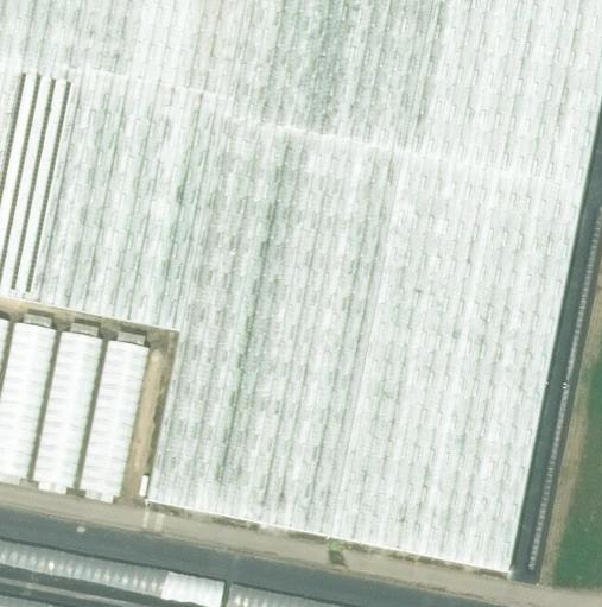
[(0,0),(0,296),(173,330),(238,0),(0,0)]
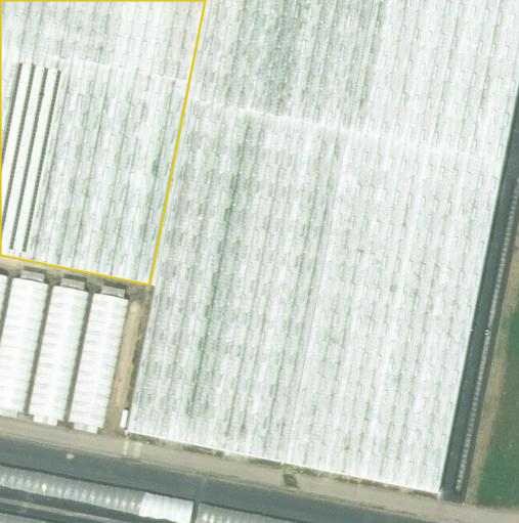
[(205,0),(149,285),(150,285),(122,430),(276,461),(368,0),(205,0)]
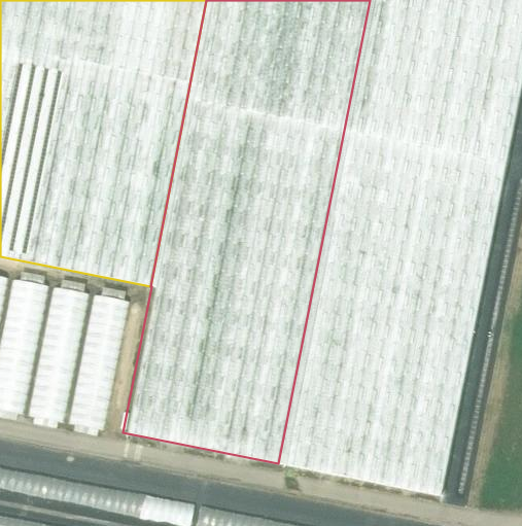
[(370,0),(278,463),(442,497),(521,83),(521,0),(370,0)]
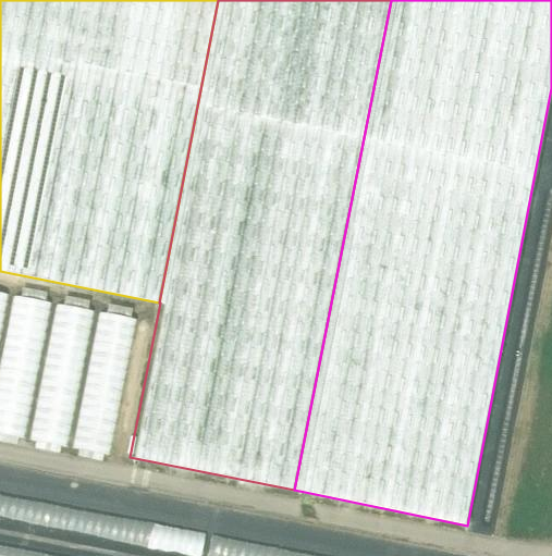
[(146,322),(0,293),(0,433),(120,457),(146,322)]
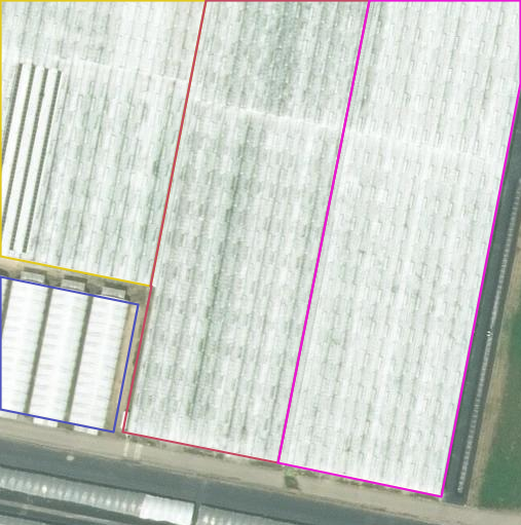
[(307,524),(194,505),(191,524),(307,524)]
